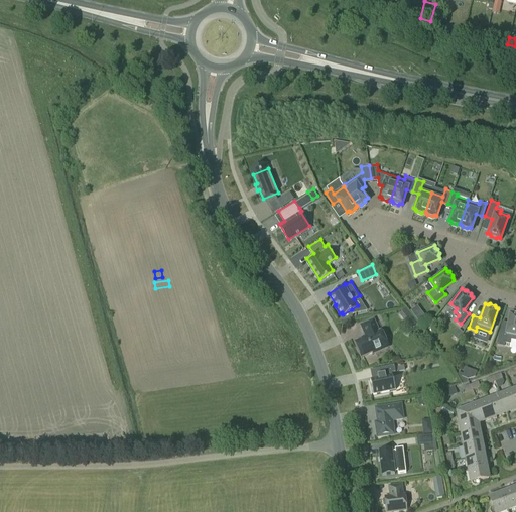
[(406,305),(399,311),(403,316),(411,311),(406,305)]
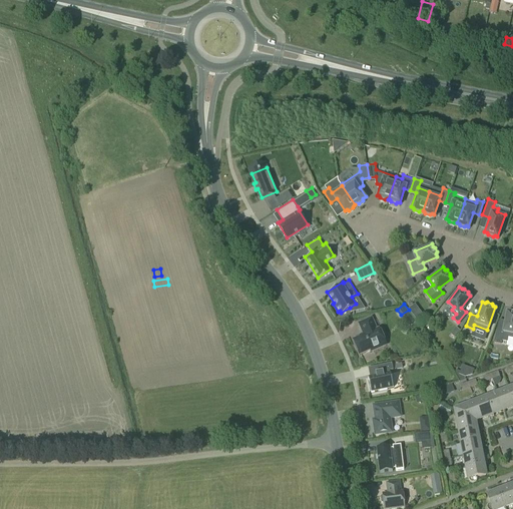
[(421,309),(414,314),(417,318),(423,313),(421,309)]
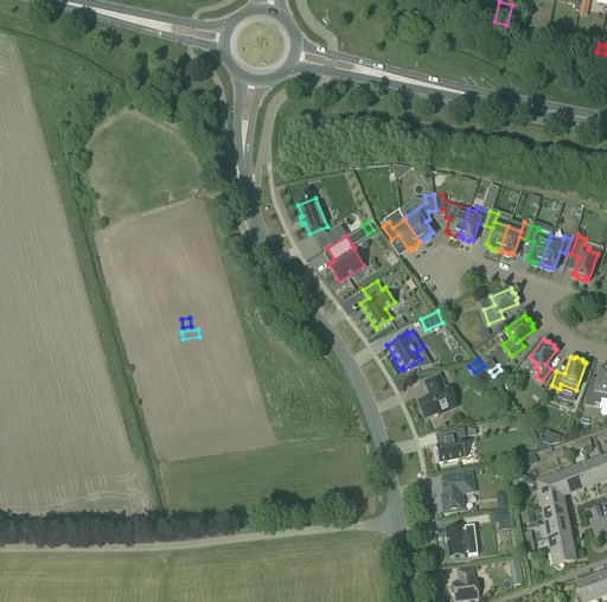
[(606,365),(604,367),(600,366),(595,389),(587,388),(585,402),(593,404),(593,399),(600,401),(601,396),(606,396),(606,365)]
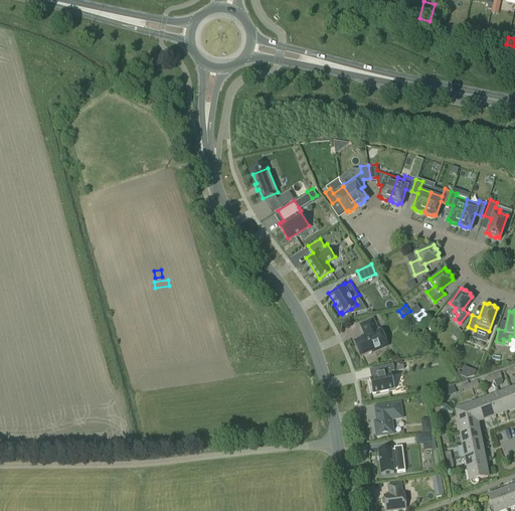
[(378,328),(372,316),(360,322),(365,333),(354,338),(360,353),(372,348),(372,349),(387,343),(380,327),(378,328)]
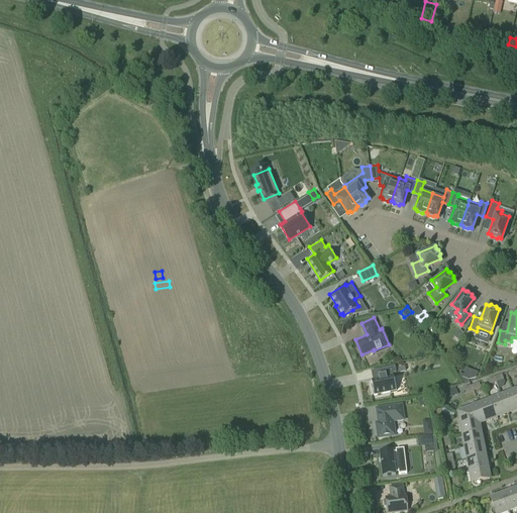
[(395,363),(381,366),(383,372),(378,373),(379,376),(373,377),(371,378),(374,393),(396,388),(393,371),(396,370),(395,363)]
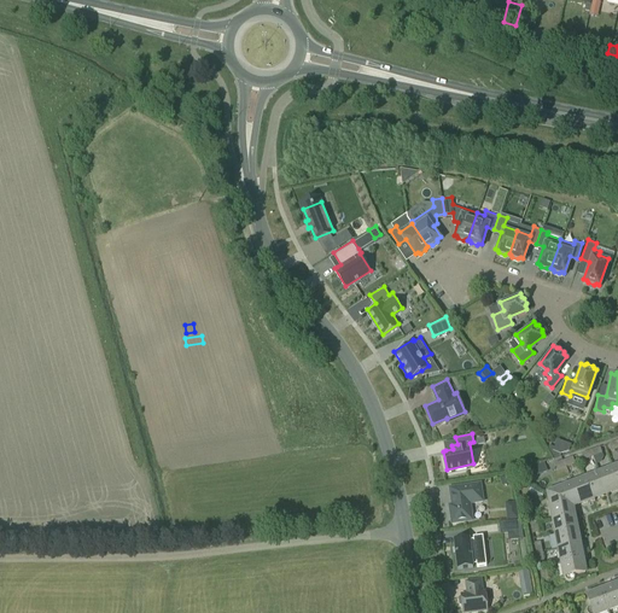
[(549,442),(548,444),(554,455),(561,453),(560,451),(559,445),(554,444),(549,442)]
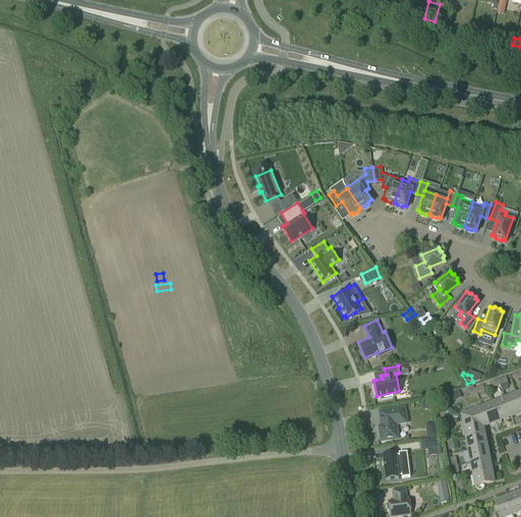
[(512,413),(520,409),(520,401),(517,392),(506,396),(512,413)]
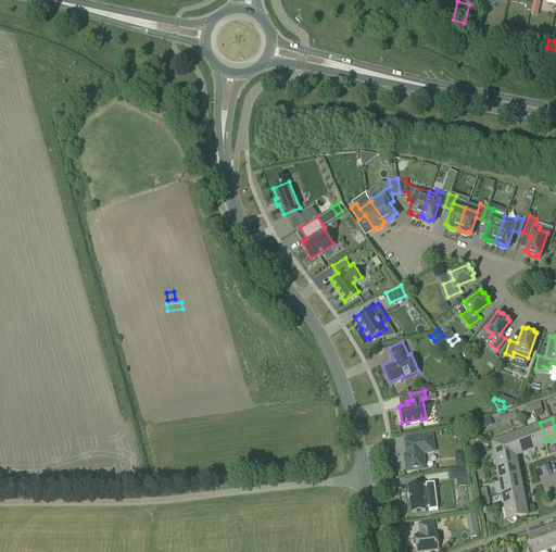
[(534,446),(546,441),(540,423),(528,427),(534,446)]
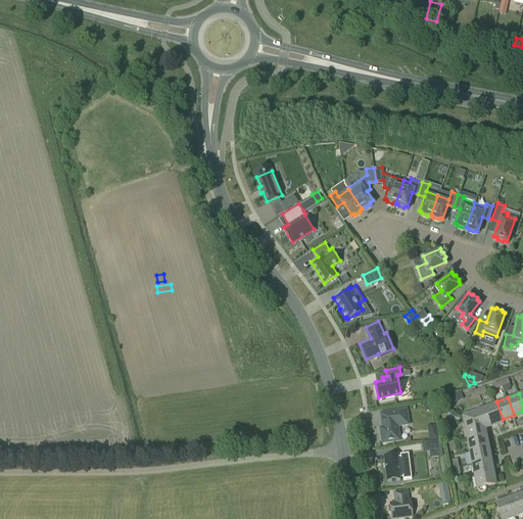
[(491,423),(503,419),(496,402),(484,407),(491,423)]
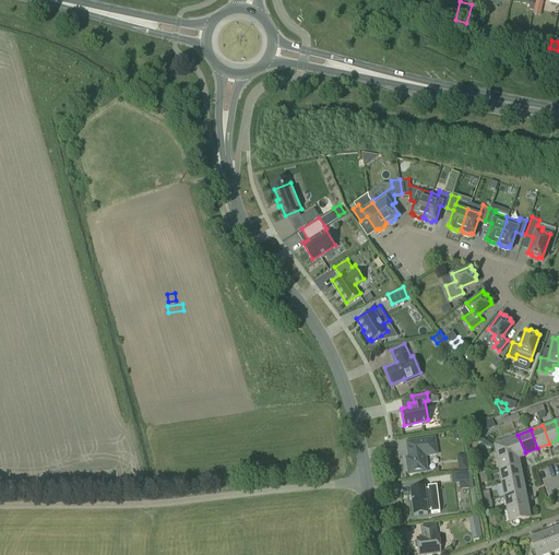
[(408,470),(427,468),(425,452),(437,450),(435,435),(406,438),(409,459),(408,459),(408,460),(407,460),(407,461),(407,462),(408,470)]
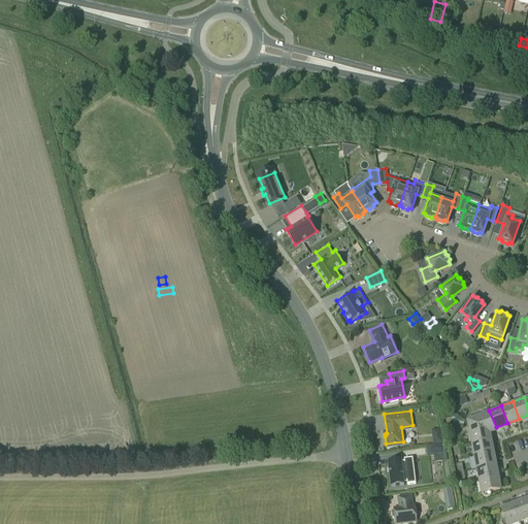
[(489,430),(496,427),(489,411),(468,419),(489,430)]
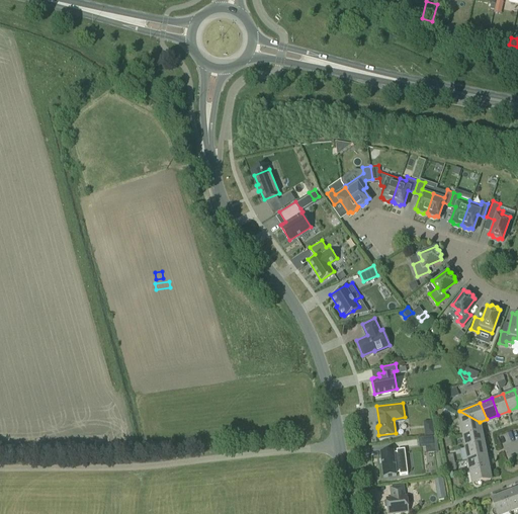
[(481,430),(480,422),(459,411),(463,433),(481,430)]
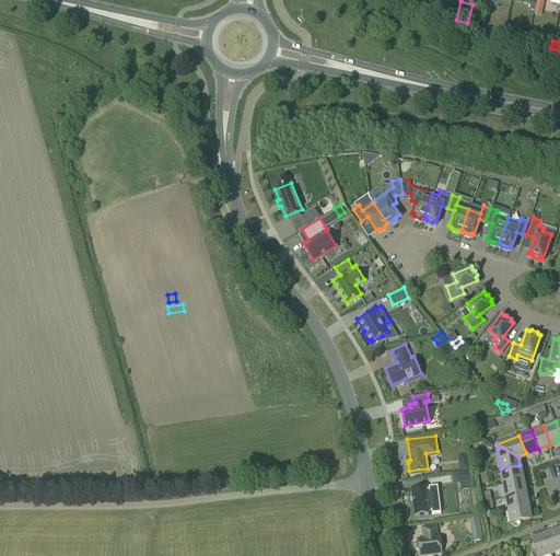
[(503,482),(523,477),(520,465),(501,468),(503,482)]
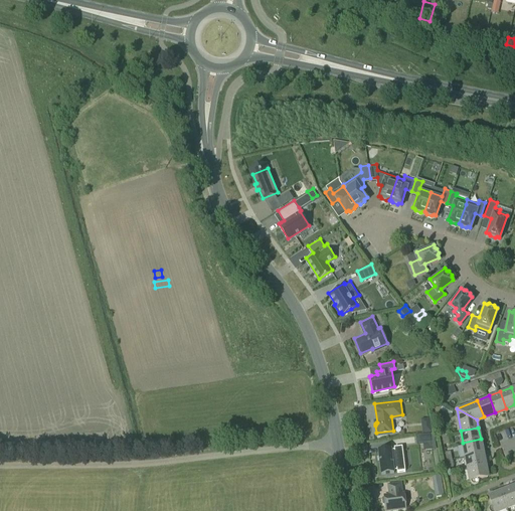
[(433,446),(432,431),(415,433),(416,442),(423,442),(423,447),(433,446)]
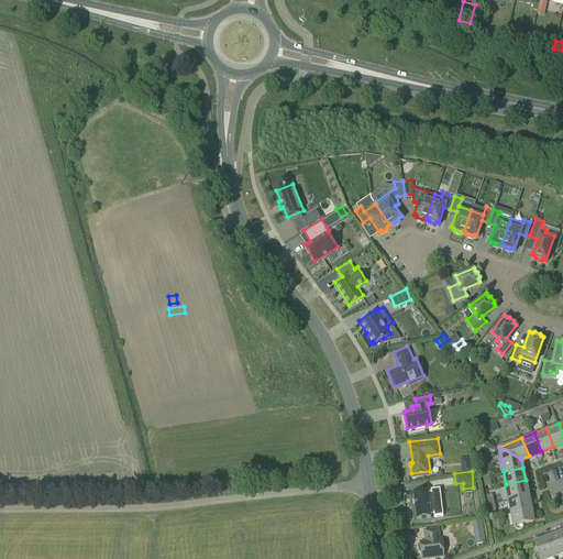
[(509,497),(528,493),(526,480),(506,484),(509,497)]
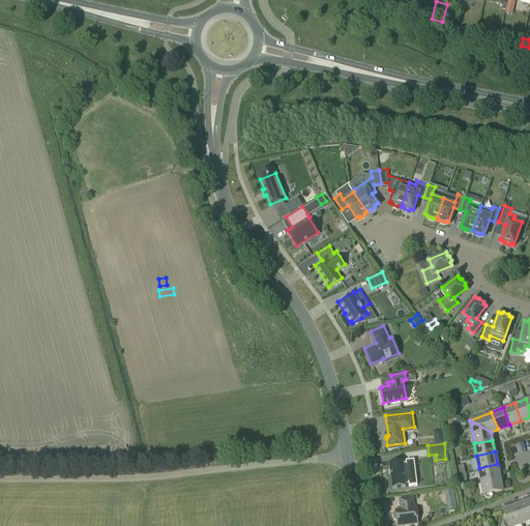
[(406,484),(405,481),(408,480),(409,483),(417,481),(416,475),(413,476),(412,464),(414,463),(414,457),(406,458),(406,460),(403,461),(402,458),(389,460),(392,485),(406,484)]
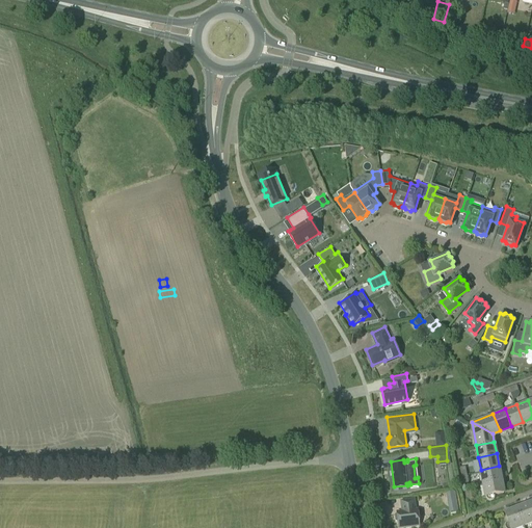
[(483,481),(501,478),(499,466),(481,470),(483,481)]
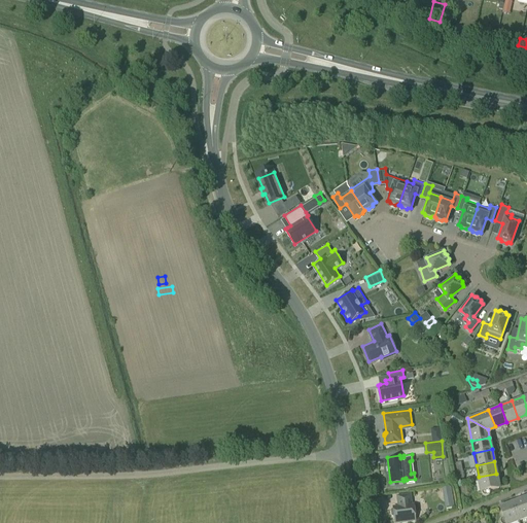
[(496,474),(479,477),(481,489),(481,490),(482,491),(483,492),(484,493),(485,493),(486,493),(487,493),(488,492),(489,492),(490,491),(490,490),(490,489),(490,488),(490,487),(499,486),(496,474)]
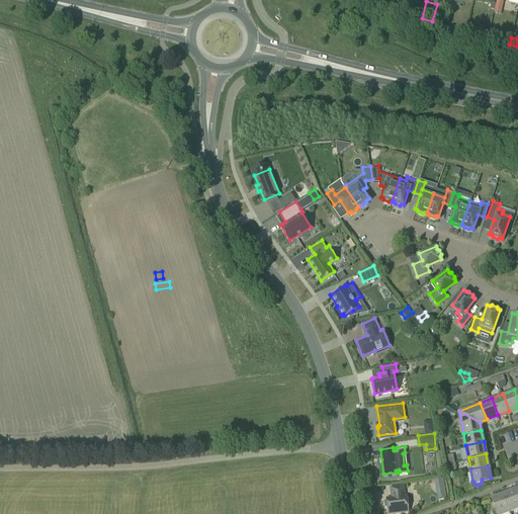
[(435,488),(444,486),(443,476),(433,477),(435,488)]
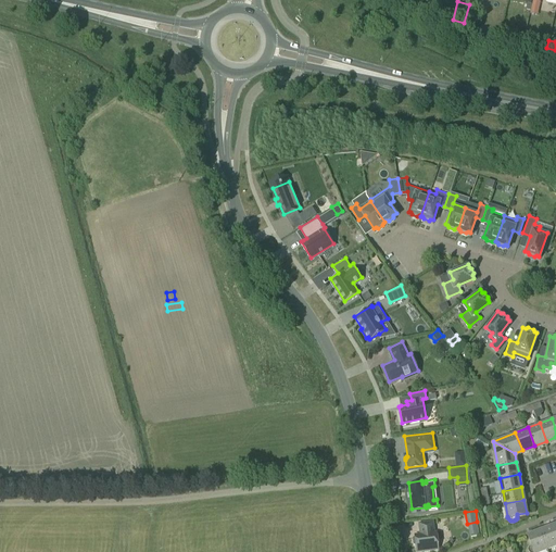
[(413,541),(416,542),(416,549),(438,546),(436,529),(433,529),(432,519),(419,521),(420,531),(415,532),(413,536),(413,541)]
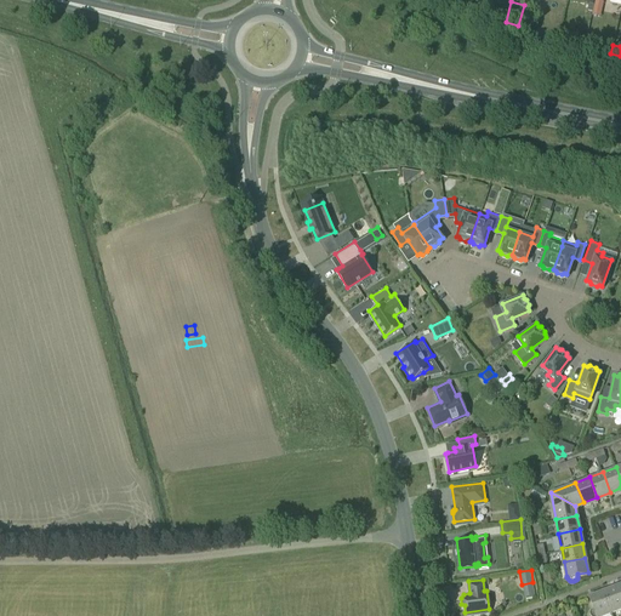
[(611,610),(620,605),(620,595),(616,585),(603,591),(611,610)]
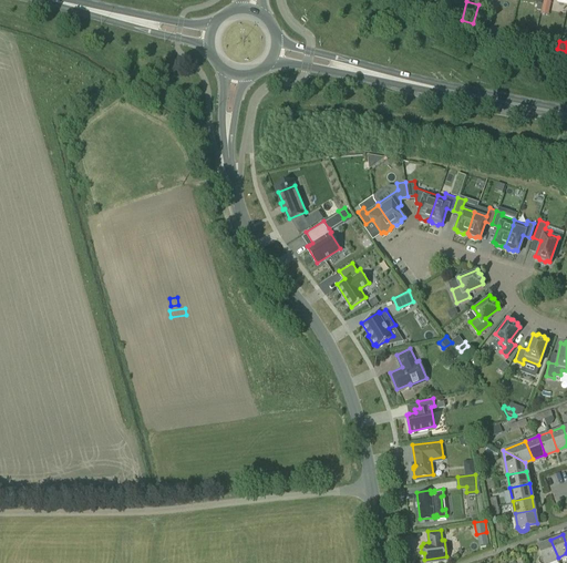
[(545,562),(558,558),(550,540),(538,544),(542,553),(540,553),(539,554),(538,555),(538,556),(538,558),(538,559),(538,560),(539,561),(539,562),(540,562),(542,562),(543,562),(544,562),(545,562)]
